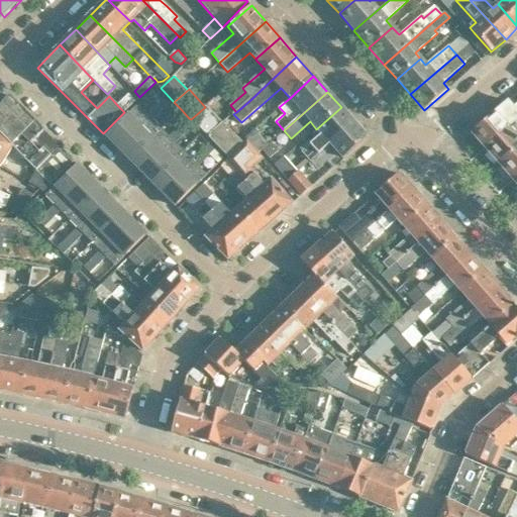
[(0,106),(0,132),(13,146),(36,171),(49,185),(74,161),(9,96),(0,106)]
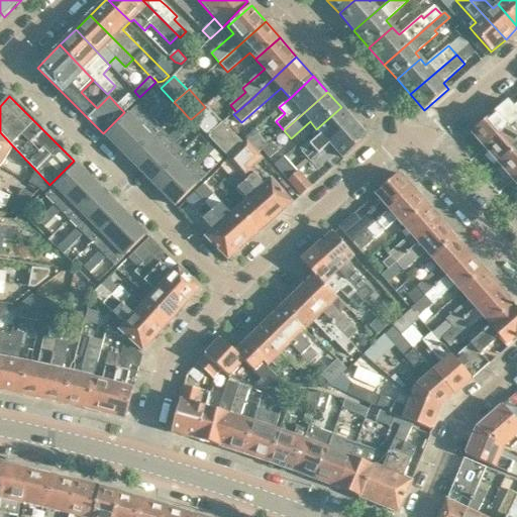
[(128,96),(118,106),(124,112),(134,102),(128,96)]
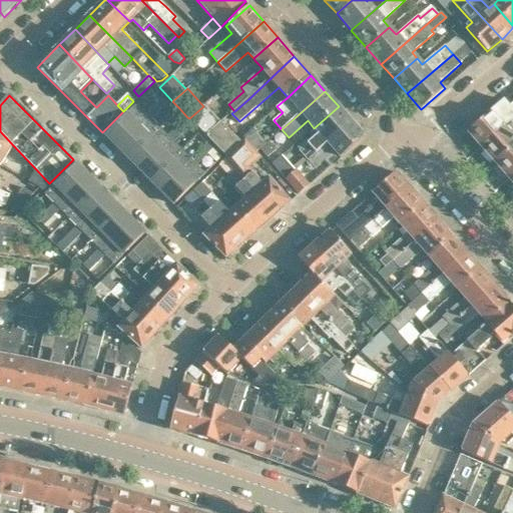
[(162,96),(154,103),(160,109),(168,102),(162,96)]
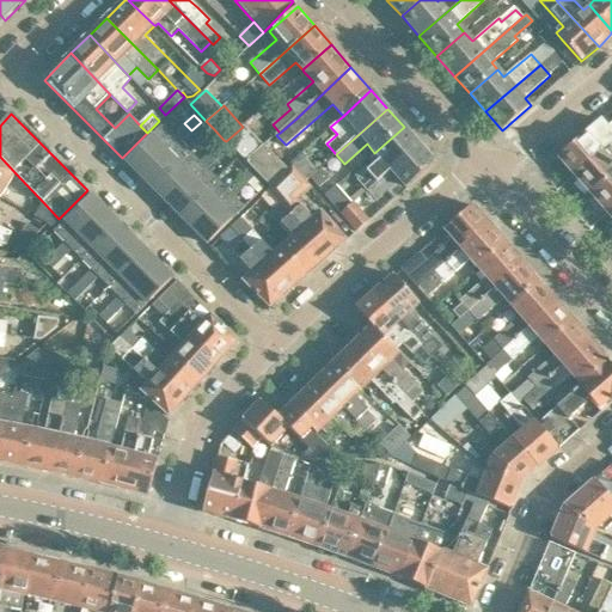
[(601,120),(558,158),(574,176),(611,141),(611,122),(607,127),(601,120)]
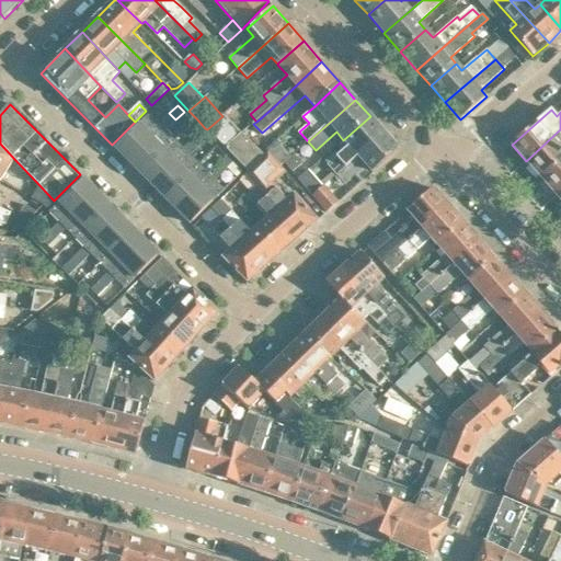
[(151,112),(114,148),(127,161),(163,125),(160,122),(151,112)]
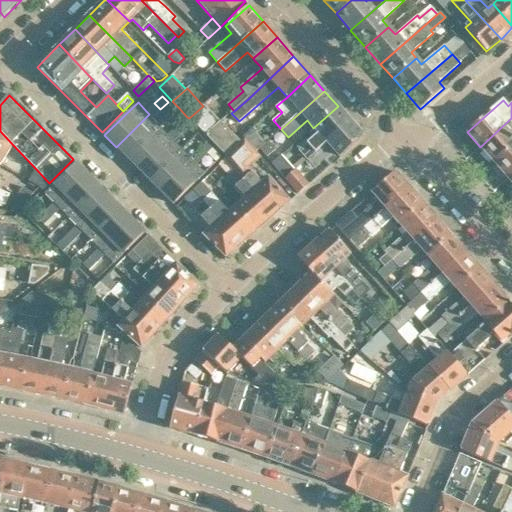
[(152,117),(158,111),(160,109),(154,103),(146,111),(149,114),(152,117)]
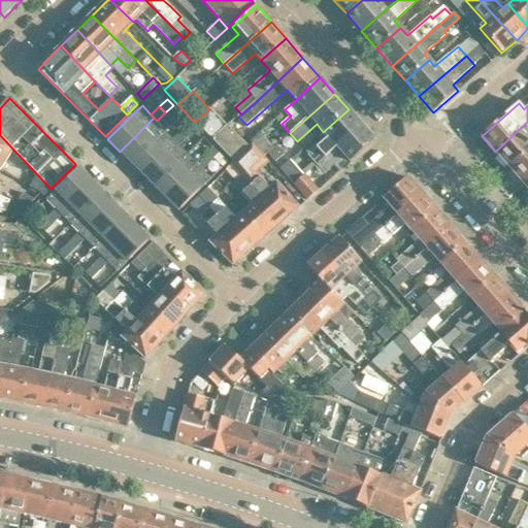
[(211,107),(209,109),(195,122),(199,127),(208,136),(211,139),(228,126),(211,107)]
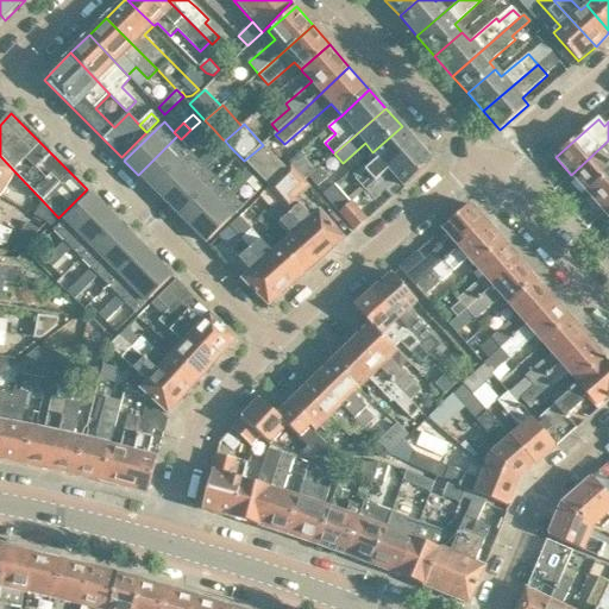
[(364,190),(418,144),(402,126),(372,152),(377,158),(355,179),(364,190)]
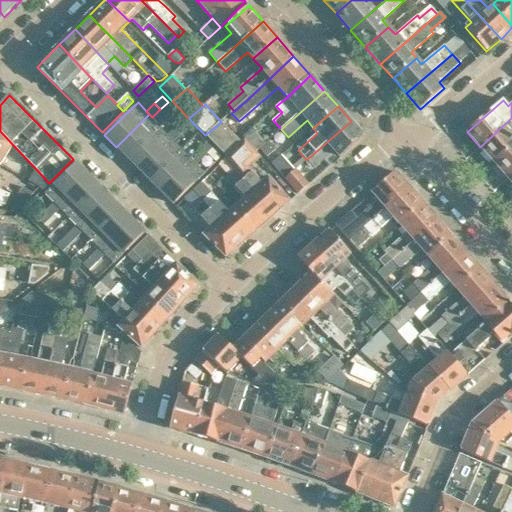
[(149,114),(116,147),(128,158),(166,120),(158,111),(152,117),(149,114)]
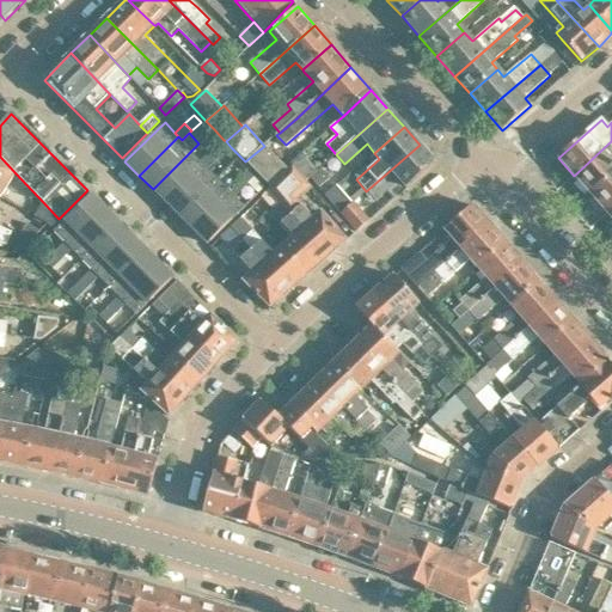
[(224,140),(213,151),(220,158),(231,147),(226,141),(224,140)]
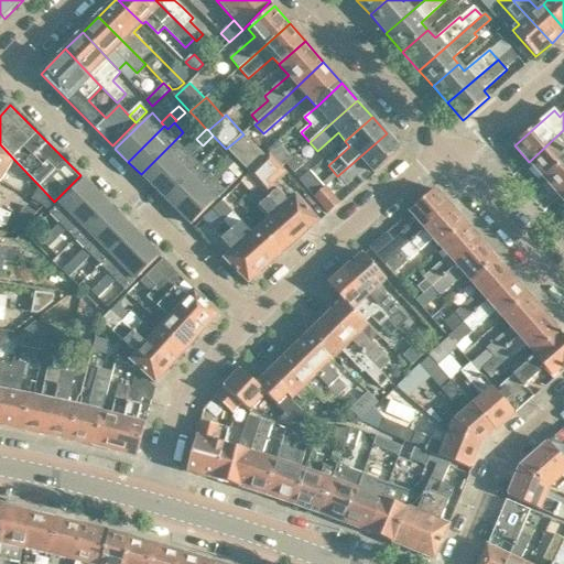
[(542,177),(544,180),(563,162),(563,149),(563,148),(563,130),(529,162),(542,177)]
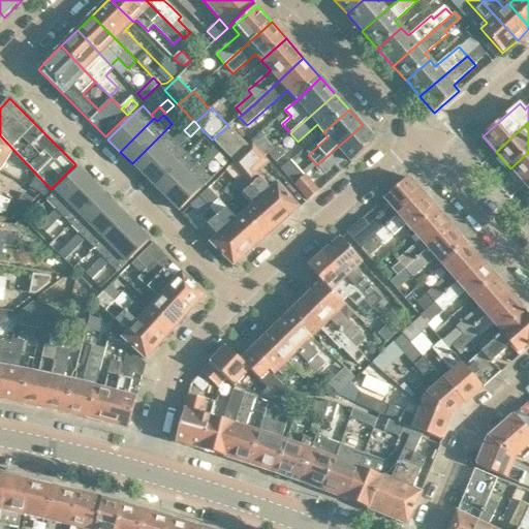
[(172,124),(132,163),(144,176),(178,143),(175,139),(181,133),(172,124)]
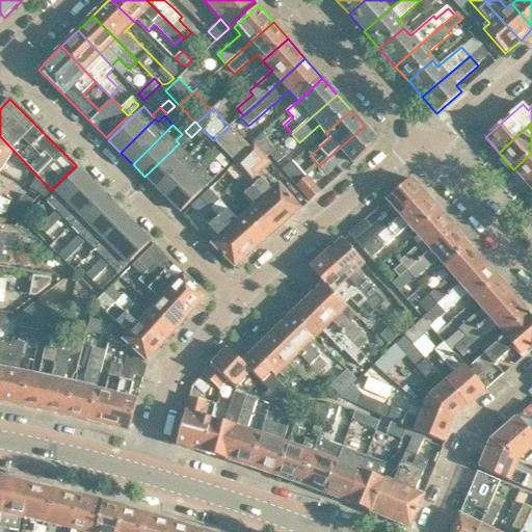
[(231,126),(230,127),(213,140),(235,163),(253,147),(231,126)]
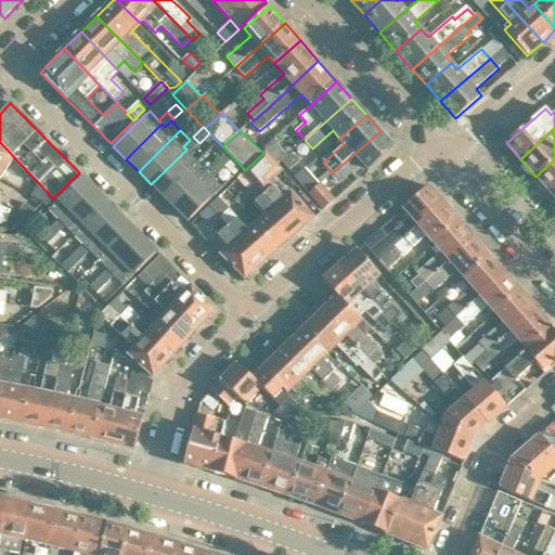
[(332,173),(340,183),(362,164),(368,170),(395,147),(381,131),(332,173)]
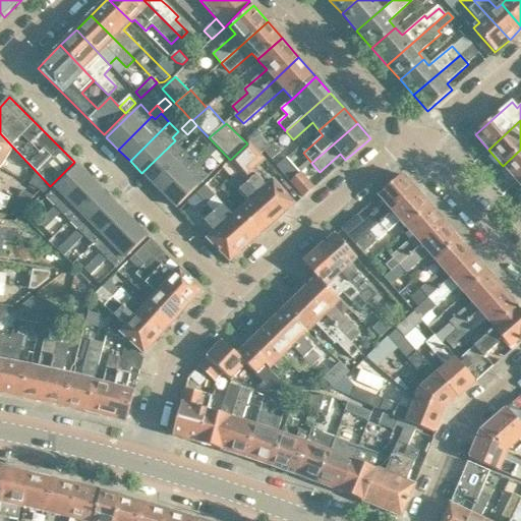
[(178,143),(187,134),(181,128),(178,131),(172,137),(175,140),(178,143)]
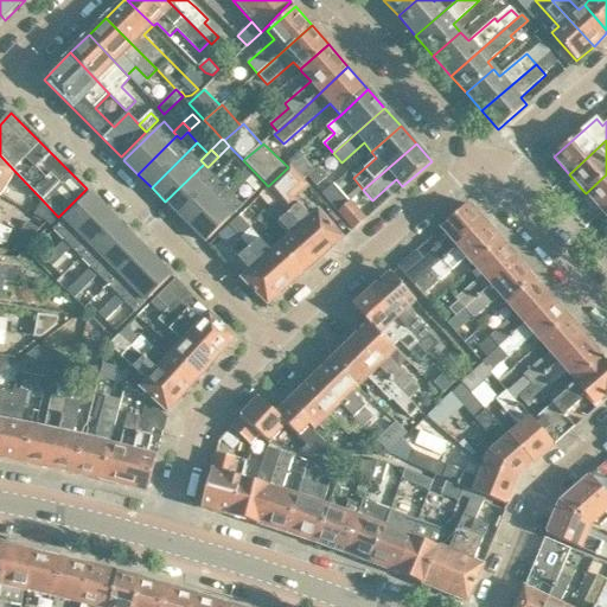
[(304,178),(306,176),(315,167),(300,149),(289,160),(293,165),(291,166),(302,179),(304,178)]
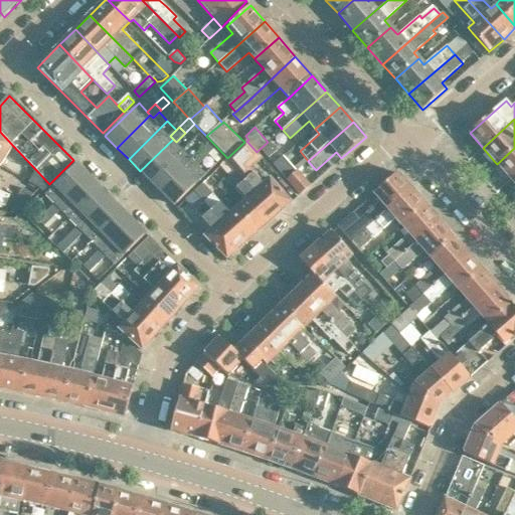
[(0,163),(1,164),(13,146),(0,132),(0,163)]
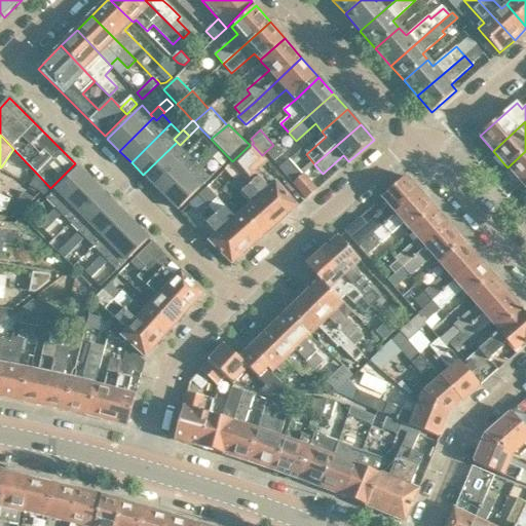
[(177,142),(143,175),(155,187),(189,153),(180,145),(177,142)]
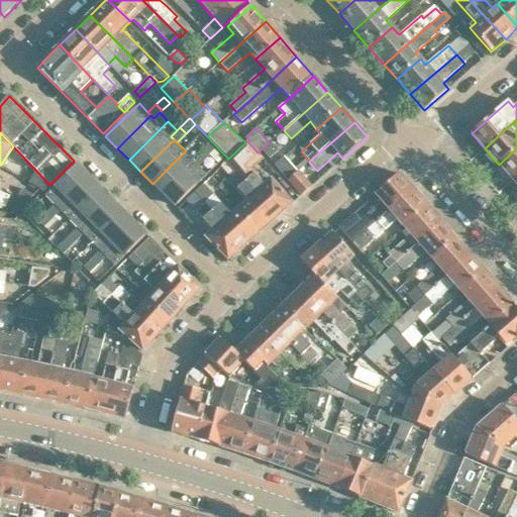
[(272,140),(269,142),(261,149),(270,160),(281,150),(272,140)]
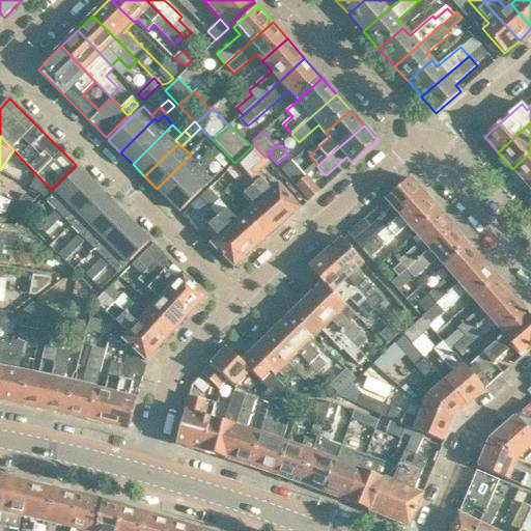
[(252,147),(252,146),(234,163),(233,165),(282,224),(300,210),(278,185),(272,190),(256,173),(270,163),(264,157),(254,145),(252,147)]
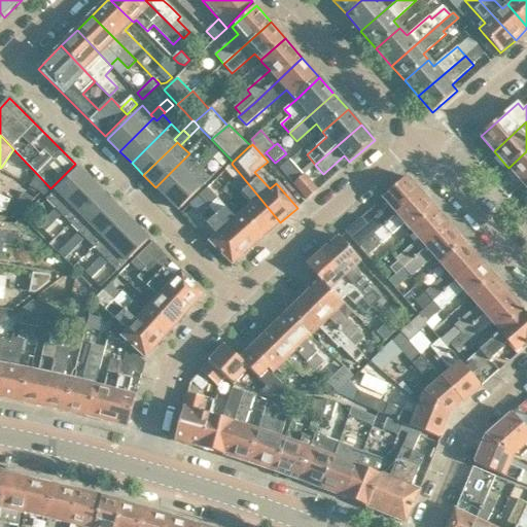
[(214,147),(206,154),(212,161),(215,159),(223,166),(229,161),(214,147)]
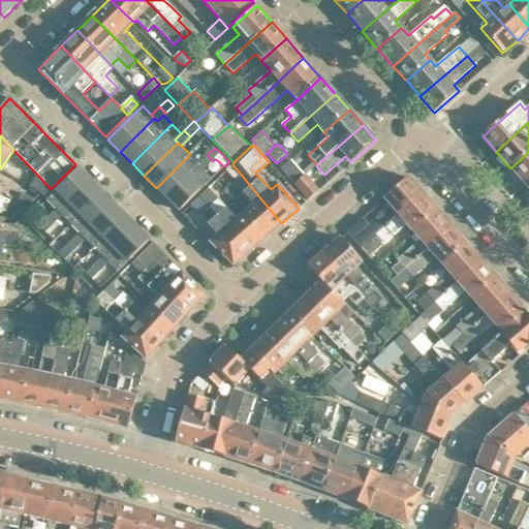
[(528,152),(510,168),(524,184),(528,179),(528,152)]
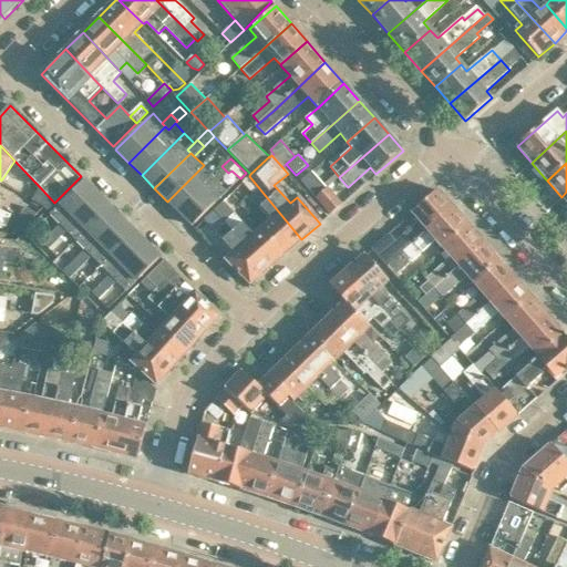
[(204,165),(167,202),(179,214),(216,178),(213,175),(204,165)]
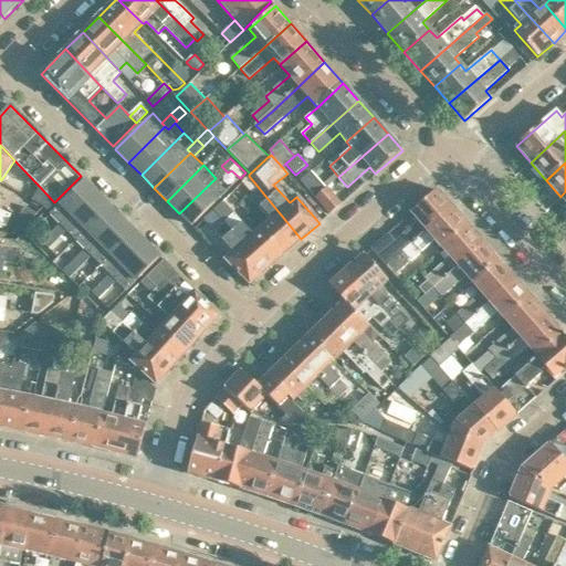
[(221,166),(212,175),(216,178),(219,181),(228,173),(221,166)]
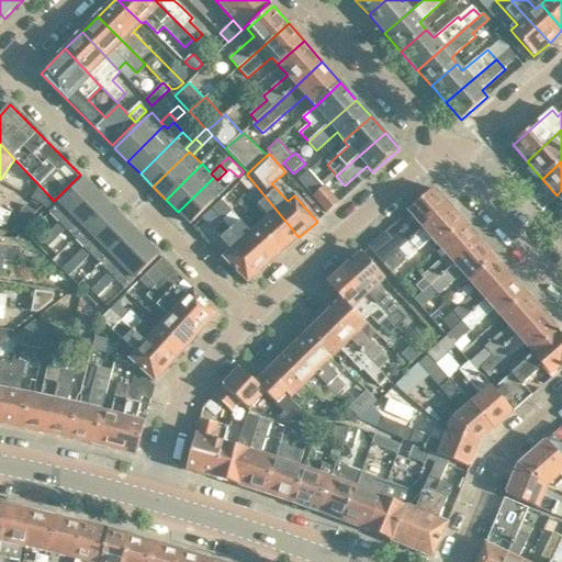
[(298,180),(312,197),(324,186),(310,170),(298,180)]
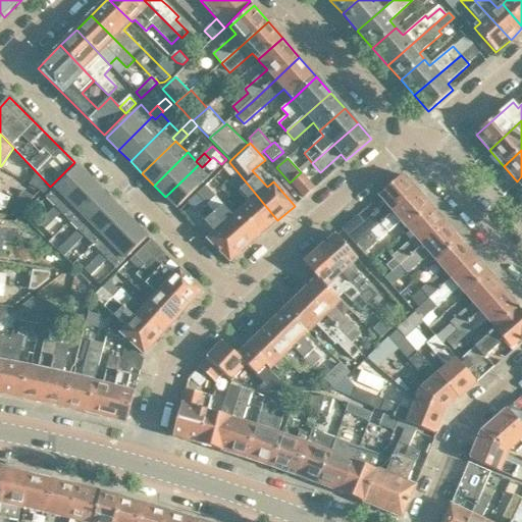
[(262,235),(277,220),(229,162),(222,168),(232,179),(229,183),(249,203),(242,209),(241,210),(262,235)]
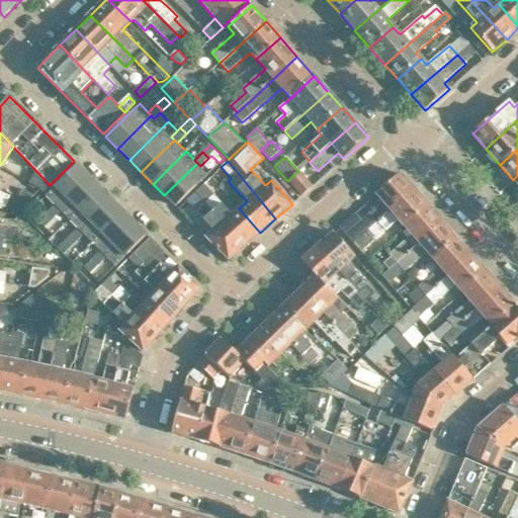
[(197,163),(164,195),(175,206),(208,174),(200,166),(197,163)]
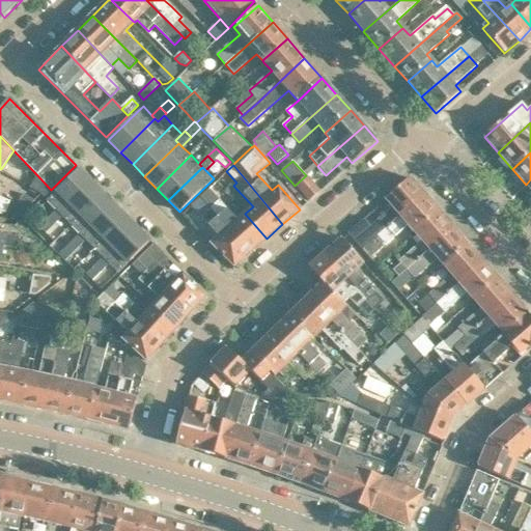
[(59,213),(91,182),(79,169),(47,200),(56,210),(59,213)]
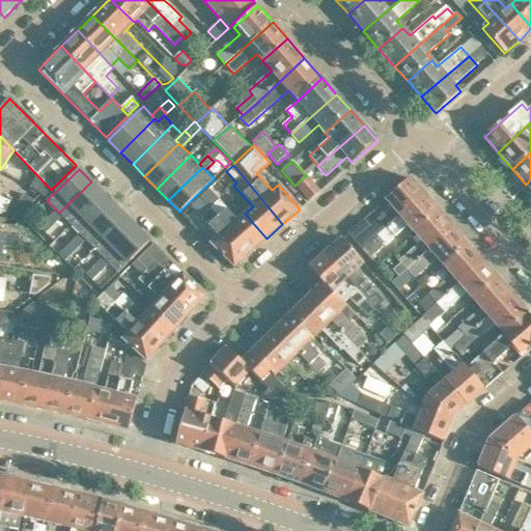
[(44,197),(51,190),(37,175),(31,187),(39,192),(42,194),(44,197)]
